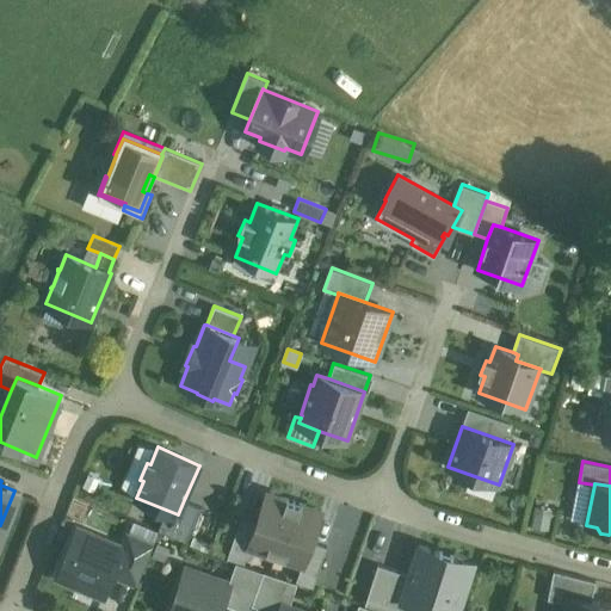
[(267,493),(248,547),(303,566),(321,511),(267,493)]
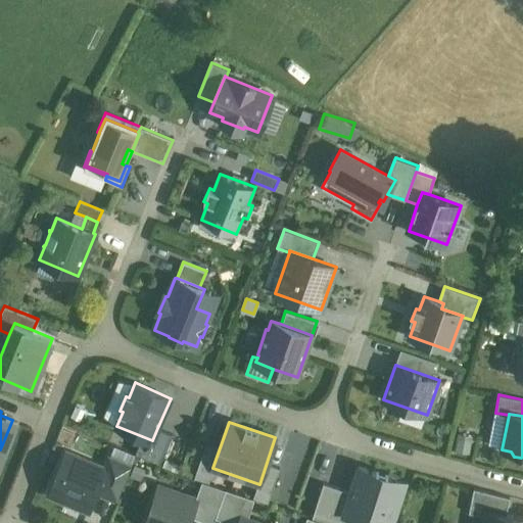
[(173,434),(157,428),(152,440),(142,436),(136,452),(160,463),(173,434)]
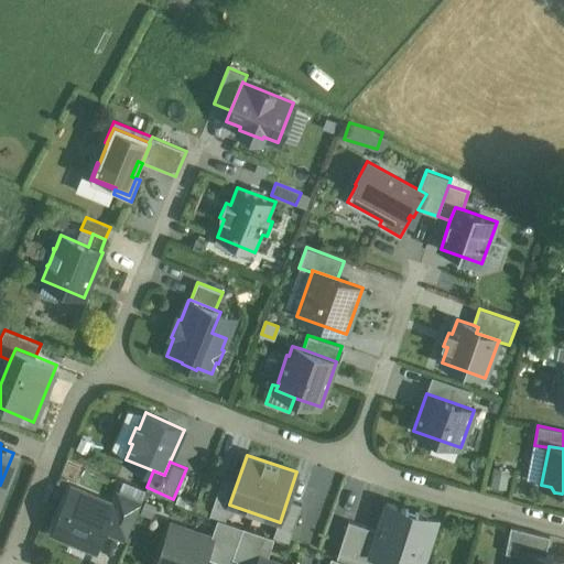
[(72,486),(52,531),(96,549),(104,529),(115,503),(112,503),(72,486)]
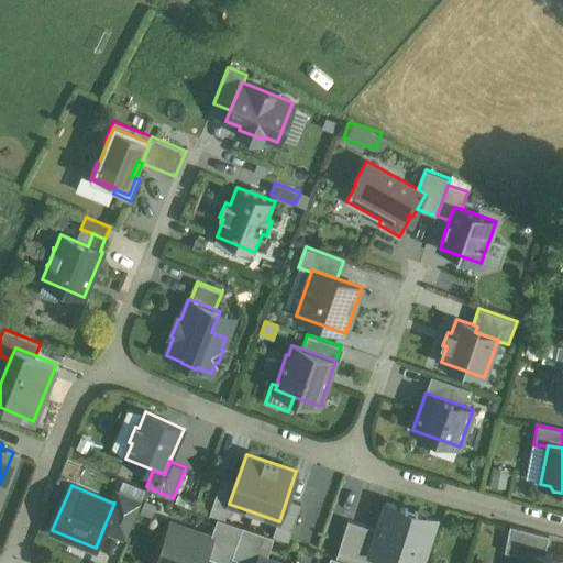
[(114,503),(103,528),(125,538),(141,501),(118,492),(112,503),(114,503)]
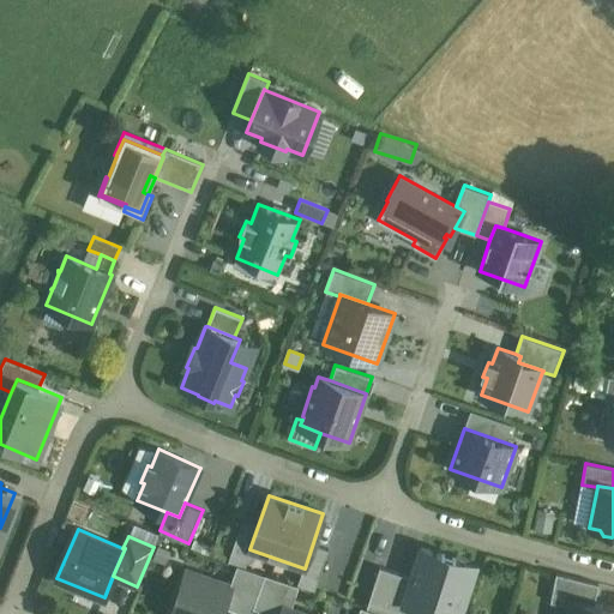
[(475,570),(455,563),(456,559),(421,548),(403,603),(437,613),(444,613),(447,605),(462,609),(475,570)]
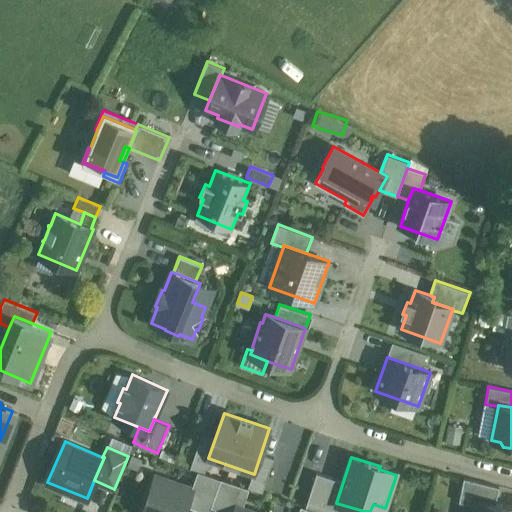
[(211,506),(221,478),(198,470),(192,487),(193,487),(187,505),(209,511),(211,506)]
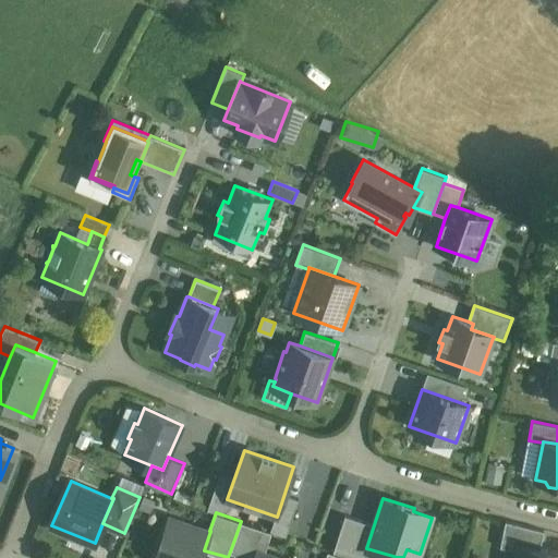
[(169,518),(154,557),(201,557),(204,550),(210,531),(209,531),(169,518)]
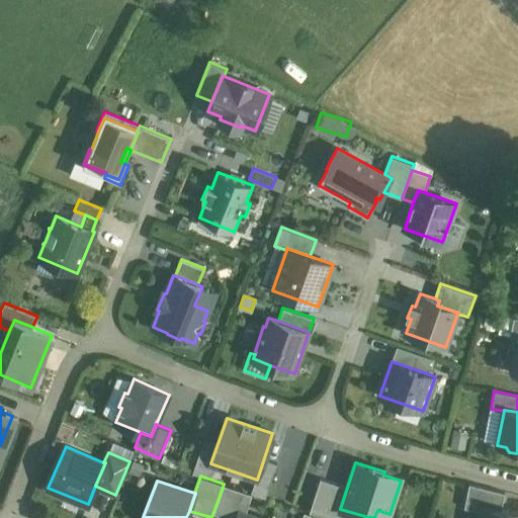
[(306,482),(298,505),(309,508),(316,485),(306,482)]
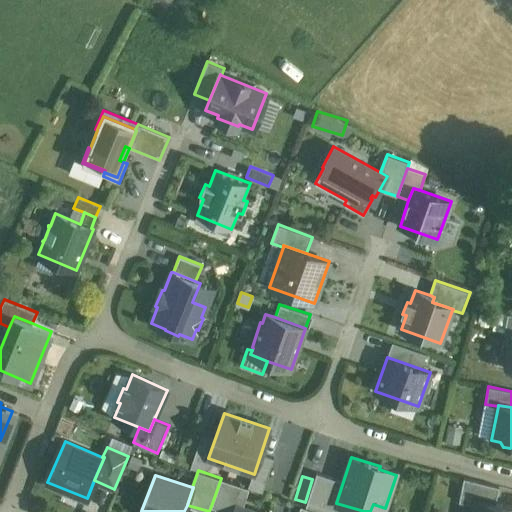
[(221,478),(211,506),(228,511),(233,511),(236,505),(242,507),(249,488),(221,478)]
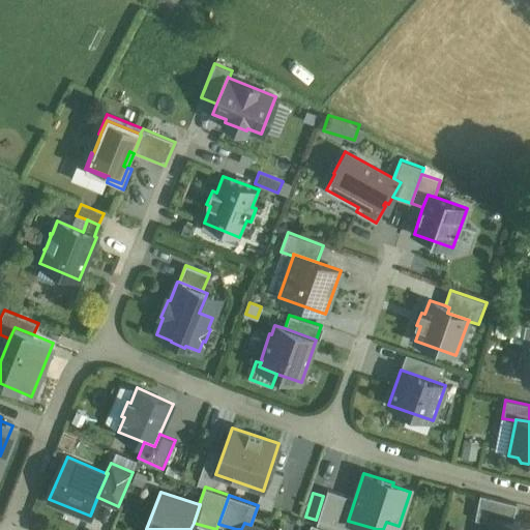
[(517,505),(480,495),(475,520),(491,523),(492,518),(512,522),(517,505)]
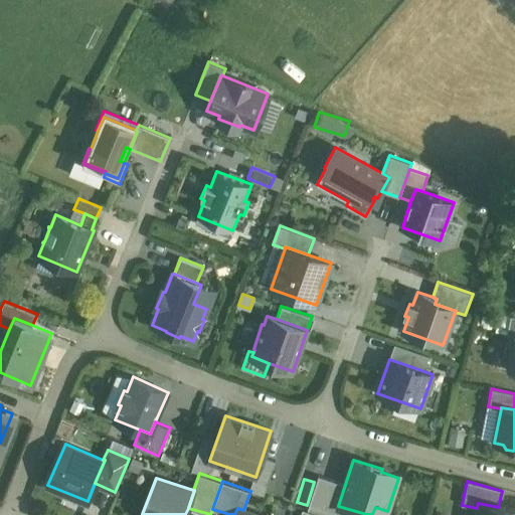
[(498,507),(478,503),(477,508),(476,514),(514,514),(514,512),(514,510),(498,507)]
